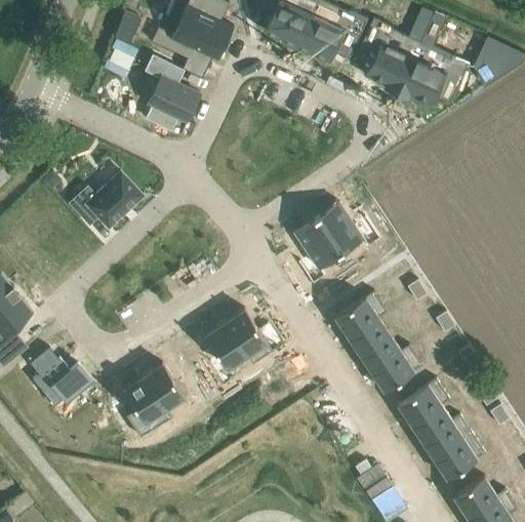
[(158,27),(152,40),(189,57),(194,48),(205,53),(208,45),(218,50),(221,45),(231,27),(233,28),(234,26),(220,21),(229,3),(223,0),(202,0),(185,39),(179,37),(158,27)]
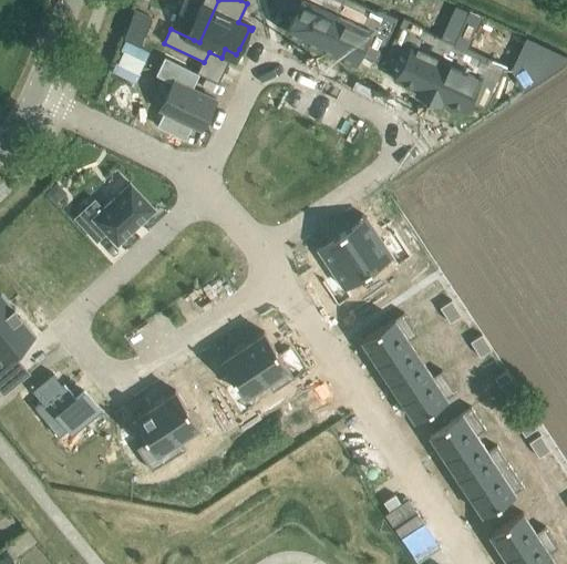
[(271,0),(275,7),(295,16),(286,34),(320,50),(343,0),(271,0)]
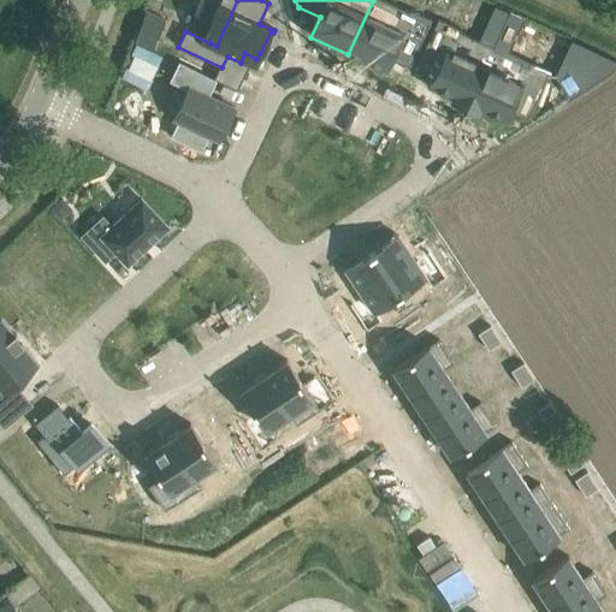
[(379,0),(373,0),(348,54),(385,72),(390,61),(409,70),(432,22),(412,12),(410,15),(379,0)]
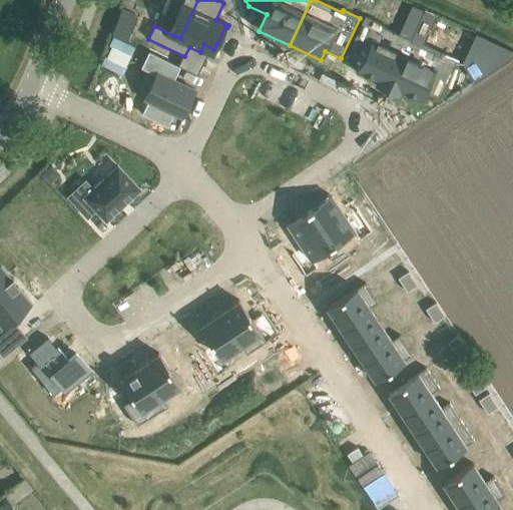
[(367,17),(348,57),(364,65),(360,74),(380,83),(378,86),(389,91),(413,40),(384,26),(384,25),(367,17)]
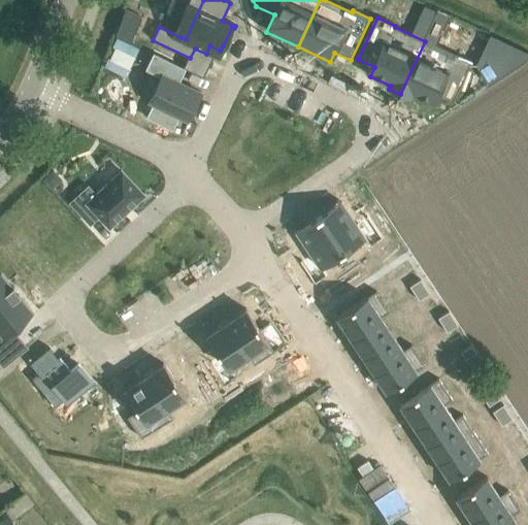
[(486,60),(498,79),(514,70),(527,60),(527,54),(495,39),(486,60)]
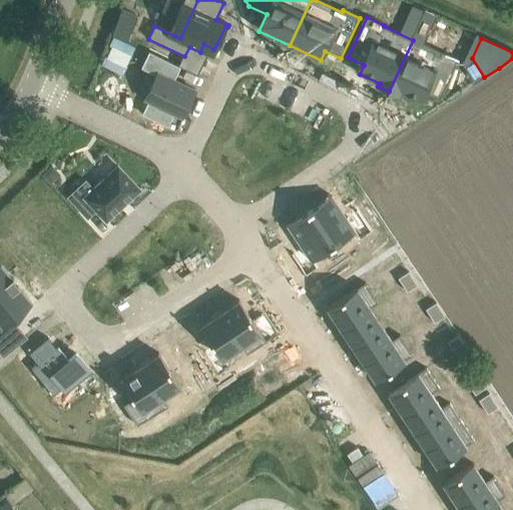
[(413,40),(389,91),(400,96),(402,93),(421,103),(426,94),(442,101),(461,61),(443,53),(443,54),(413,40)]
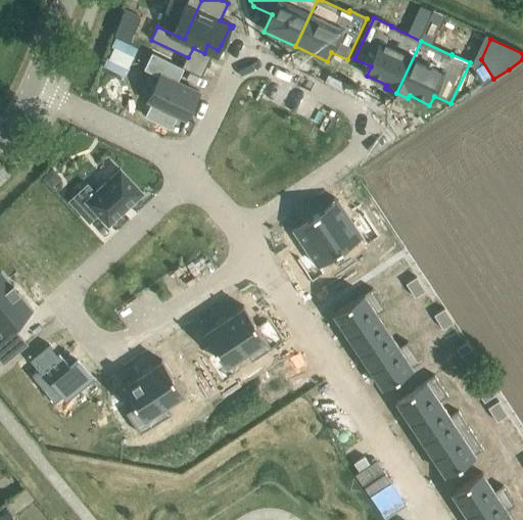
[(151,54),(143,71),(157,78),(145,103),(150,105),(144,119),(171,131),(177,119),(186,123),(201,93),(178,82),(184,69),(151,54)]
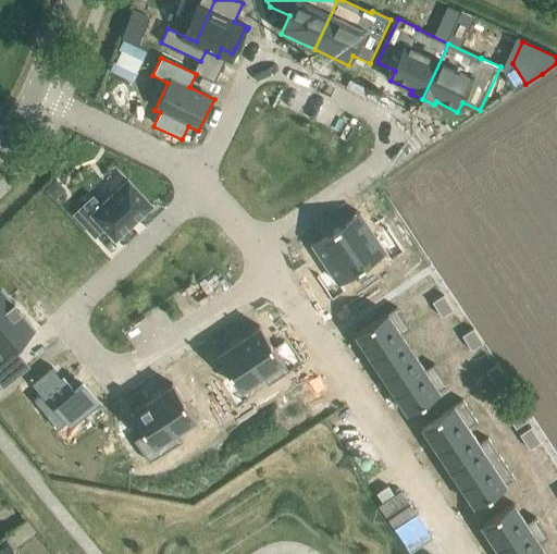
[(94,198),(74,216),(95,238),(106,230),(115,241),(151,207),(128,182),(101,207),(94,198)]
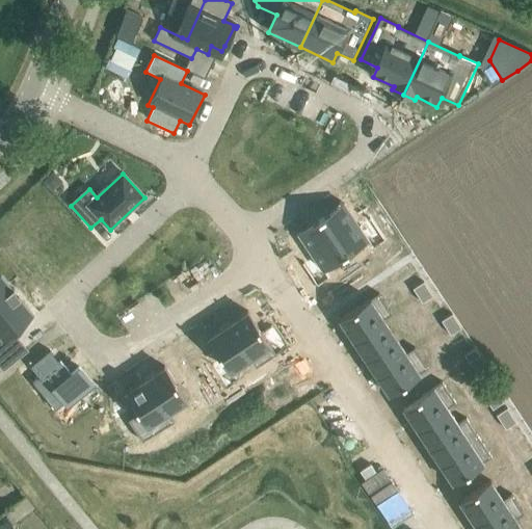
[(344,205),(321,220),(345,257),(368,241),(373,249),(384,242),(370,220),(358,228),(344,205)]
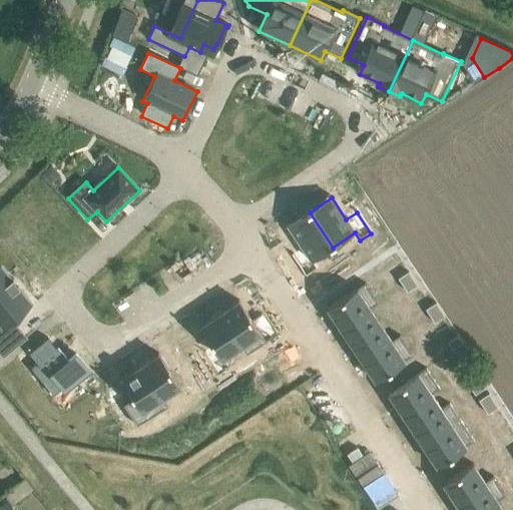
[(310,212),(288,226),(303,248),(292,256),(306,277),(317,270),(312,262),(333,247),(310,212)]
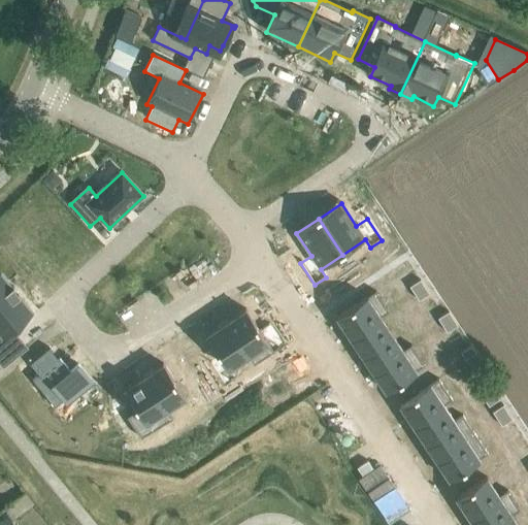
[(0,359),(4,356),(0,351),(0,333),(18,319),(19,320),(30,310),(25,303),(8,284),(9,283),(8,282),(6,283),(0,274),(0,266),(4,264),(0,258),(0,359)]
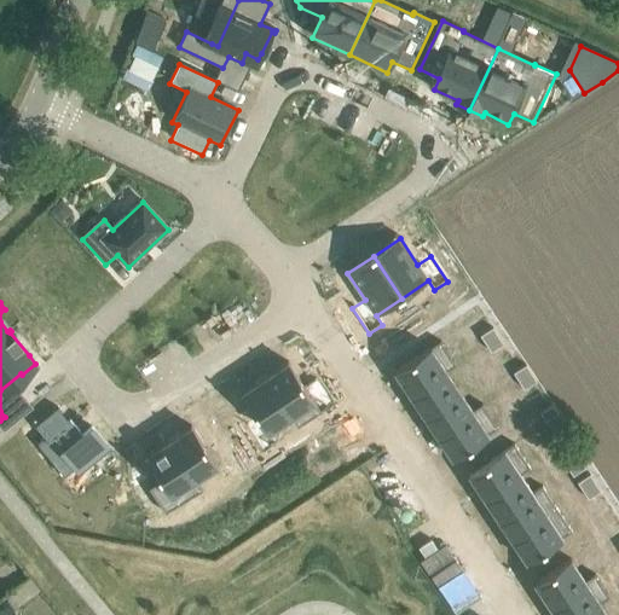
[(493,329),(480,337),(486,346),(498,337),(493,329)]
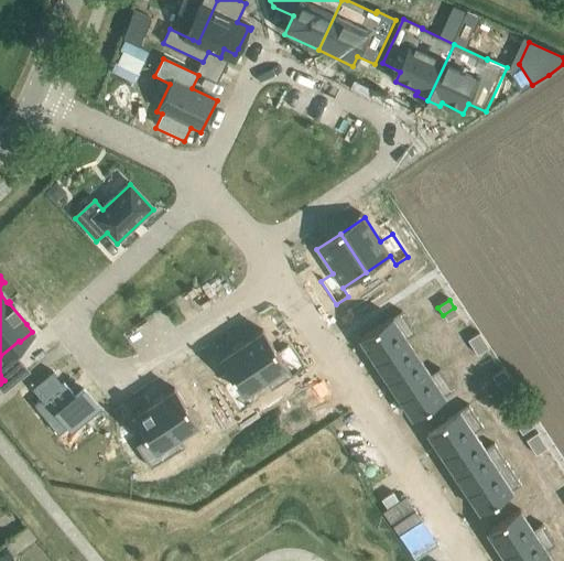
[(454,308),(443,315),(447,323),(459,315),(454,308)]
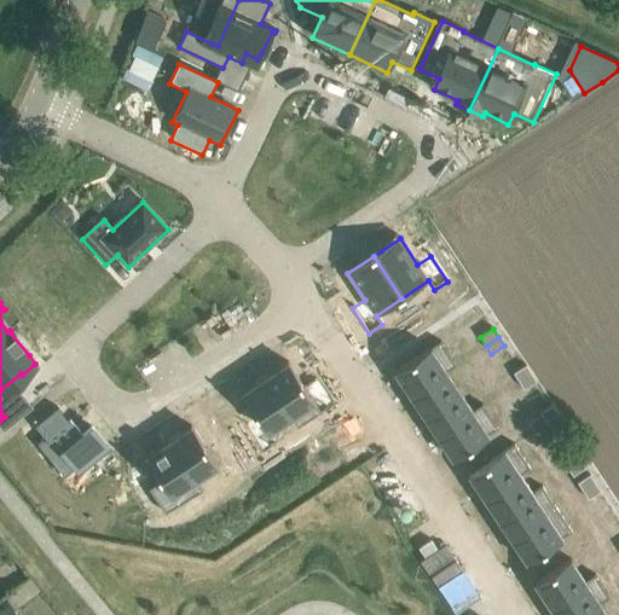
[(446,372),(431,349),(395,373),(410,396),(446,372)]
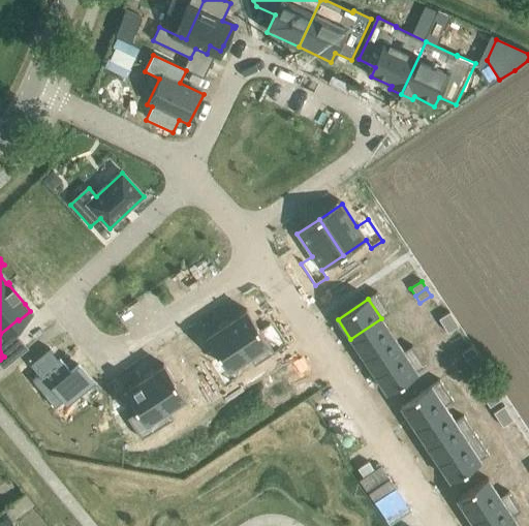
[(246,311),(226,323),(249,358),(269,345),(274,353),(285,346),(271,325),(260,332),(246,311)]
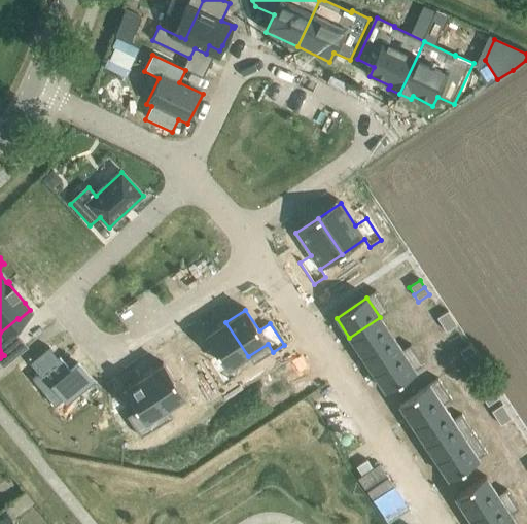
[(448,312),(437,319),(442,326),(452,319),(448,312)]
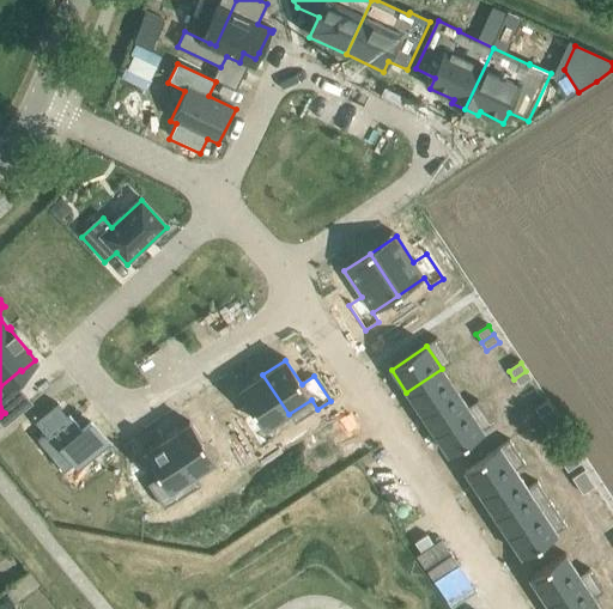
[(455,389),(442,369),(406,393),(412,401),(413,403),(414,403),(420,412),(455,389)]
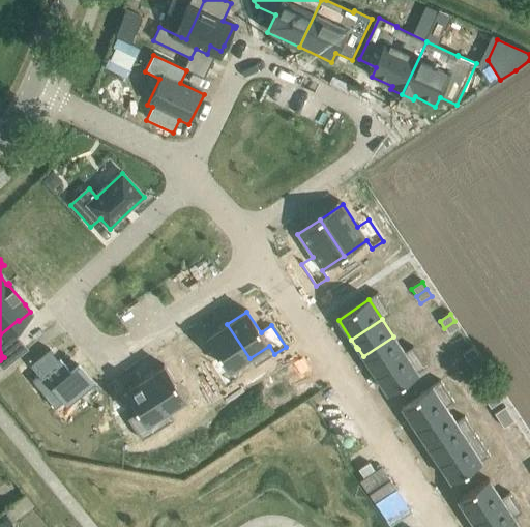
[(454,321),(444,328),(449,334),(460,328),(454,321)]
